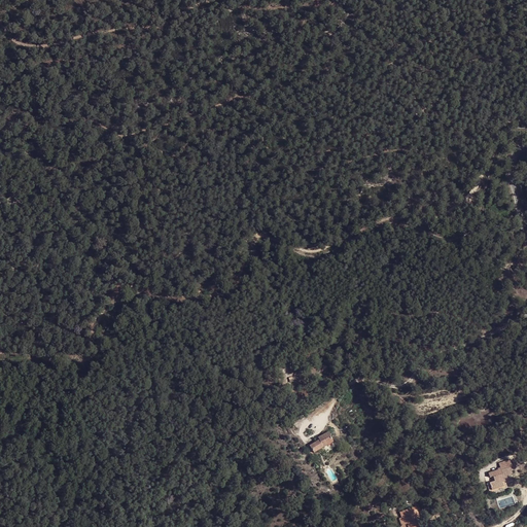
[(318,437),(319,441),(323,448),(332,442),(328,432),(318,437)]
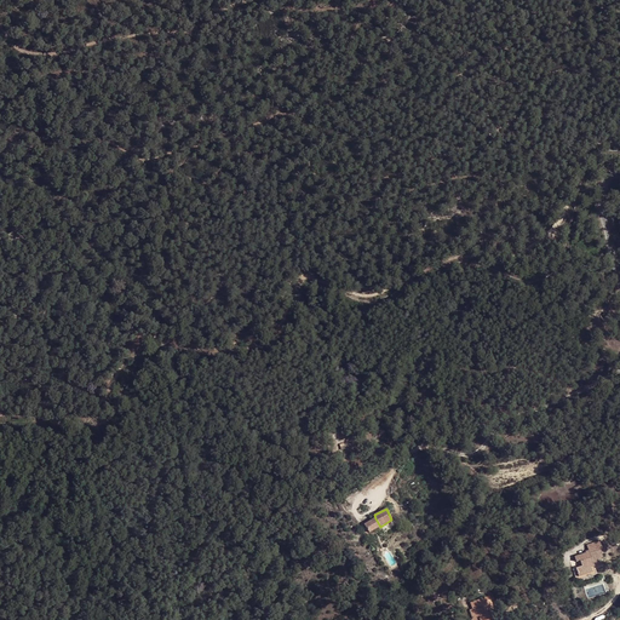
[(375,518),(372,521),(365,524),(369,533),(380,527),(375,518)]
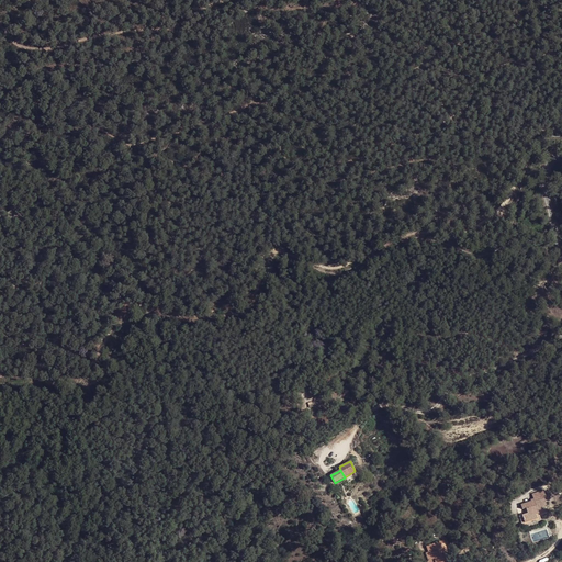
[(536,515),(539,514),(544,512),(543,507),(547,506),(543,495),(546,495),(543,490),(532,494),(534,498),(535,501),(531,502),(520,505),(523,509),(526,508),(527,514),(523,516),(523,518),(525,523),(537,518),(536,515)]
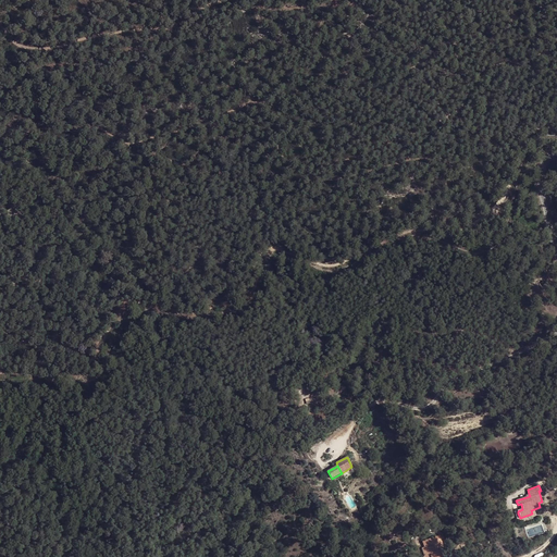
[(535,516),(534,509),(531,510),(532,514),(520,518),(518,514),(516,514),(518,521),(535,516)]
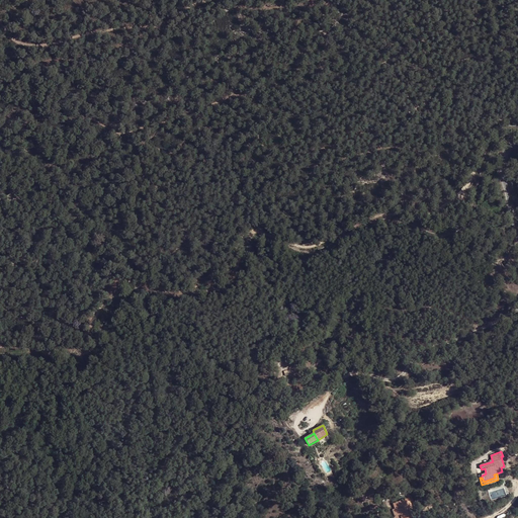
[(412,517),(410,512),(414,510),(413,508),(412,509),(409,499),(394,504),(396,509),(398,516),(397,517),(412,517)]
